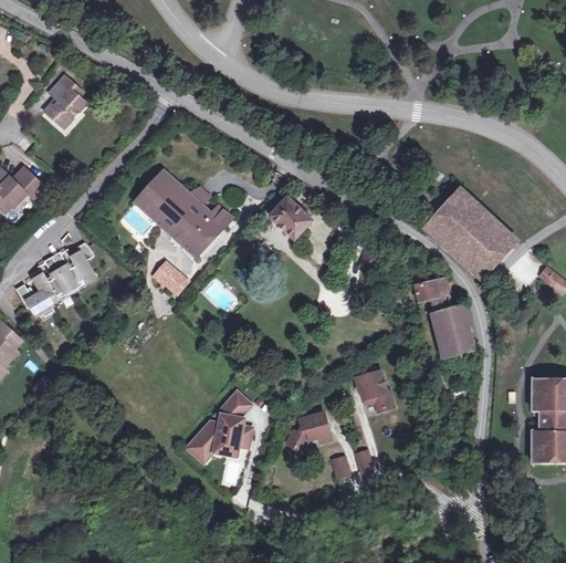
[(65,111),(73,117),(87,101),(80,95),(84,89),(66,74),(51,91),(58,97),(46,110),(58,120),(65,111)]
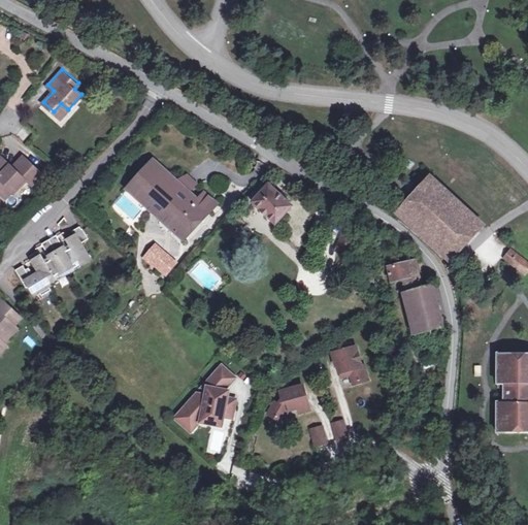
[(61,118),(68,109),(61,103),(54,111),(61,118)]
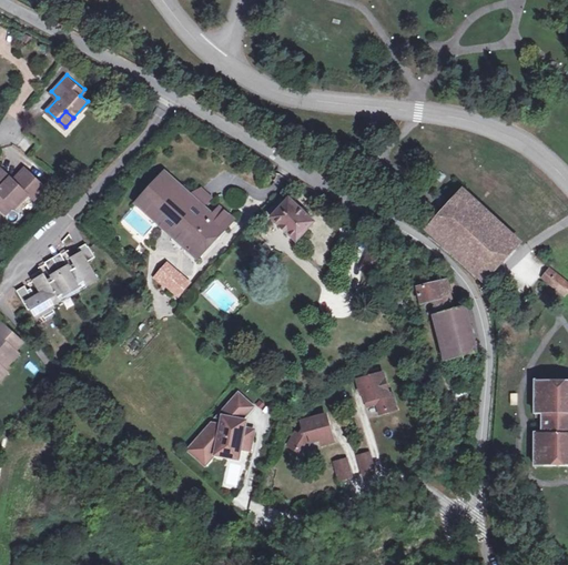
[(11,203),(16,207),(28,193),(30,195),(34,199),(46,187),(24,167),(13,179),(1,168),(0,168),(0,204),(4,210),(11,203)]
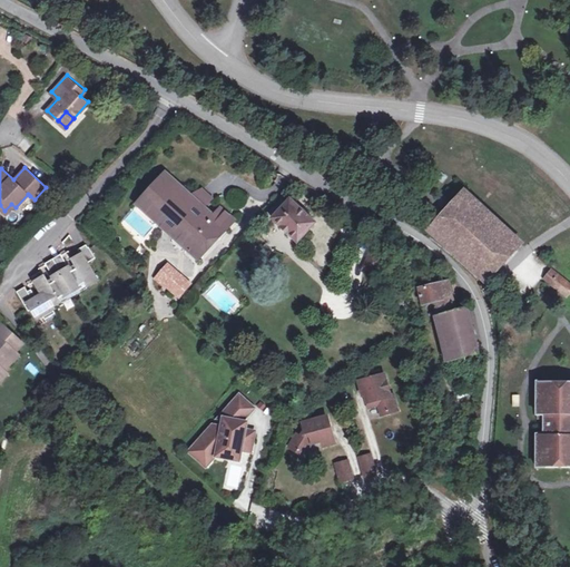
[(219,204),(212,213),(165,169),(136,202),(197,258),(234,218),(219,204)]
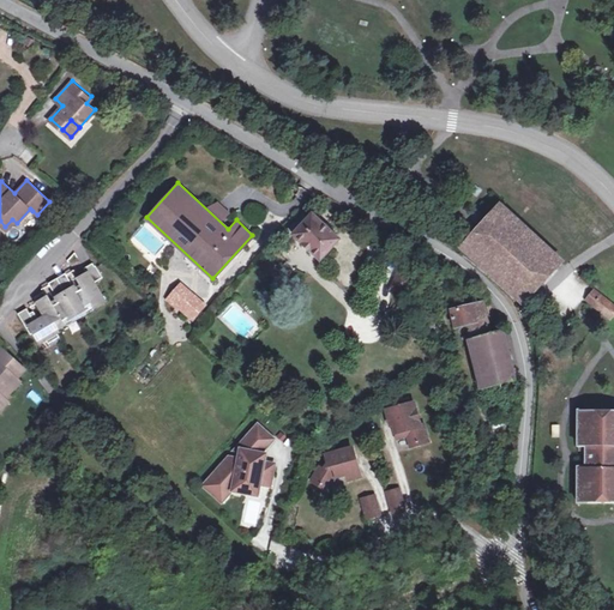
[(462,246),(523,301),(560,260),(500,205),(462,246)]
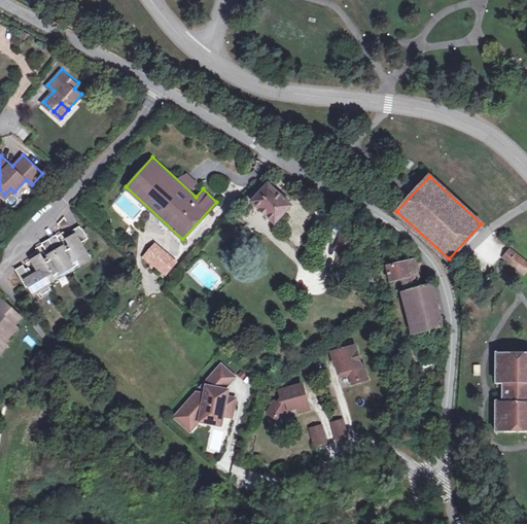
[(26,179),(14,191),(18,194),(28,181),(26,179)]
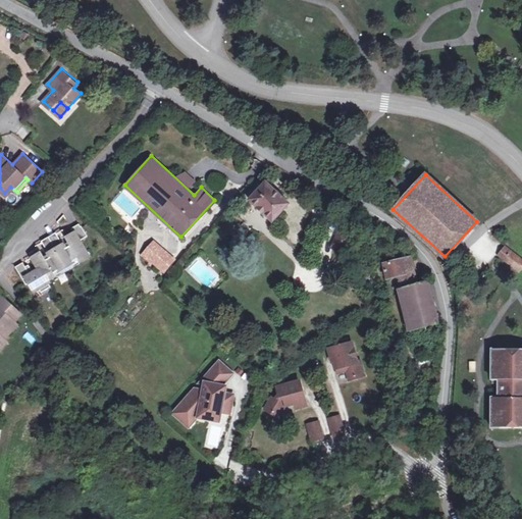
[(248,197),(272,219),(289,202),(265,179),(248,197)]
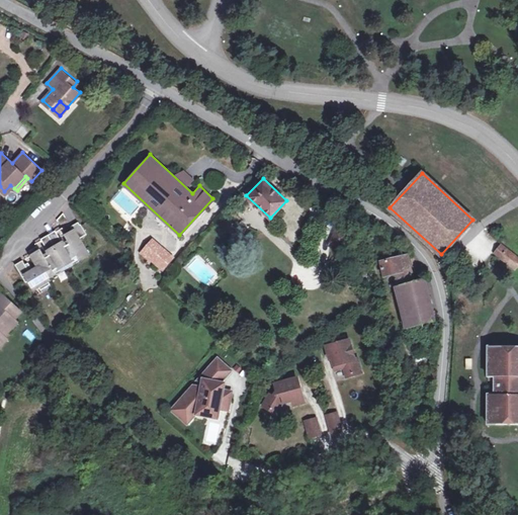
[(27,261),(25,263),(22,259),(15,263),(25,281),(28,279),(33,288),(38,285),(40,288),(50,283),(47,278),(54,273),(52,271),(54,270),(58,267),(59,268),(65,264),(72,260),(72,259),(76,257),(78,256),(79,259),(87,254),(78,238),(86,234),(80,224),(79,224),(78,221),(70,225),(73,230),(66,234),(70,241),(65,245),(56,230),(55,229),(40,238),(40,239),(50,253),(44,257),(36,245),(28,250),(30,253),(38,265),(32,269),(27,261)]
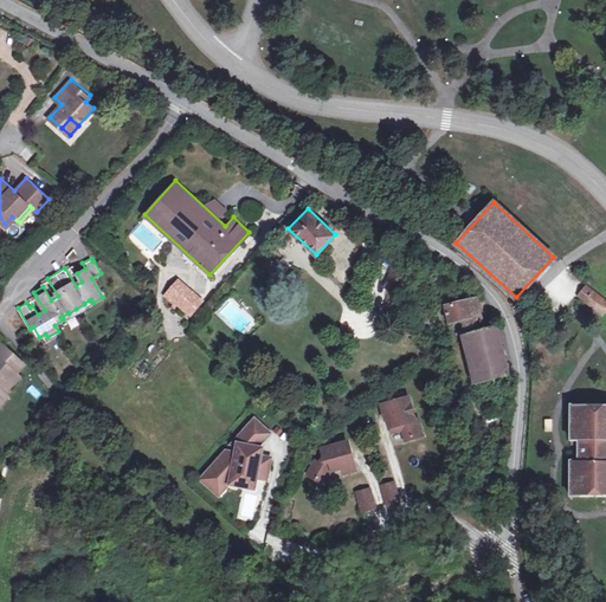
[(72,265),(65,269),(76,286),(82,282),(77,273),(72,265)]
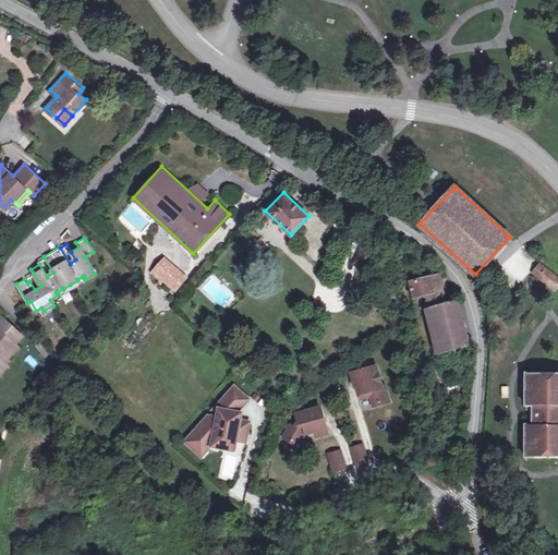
[(185,275),(164,256),(150,270),(174,288),(185,275)]
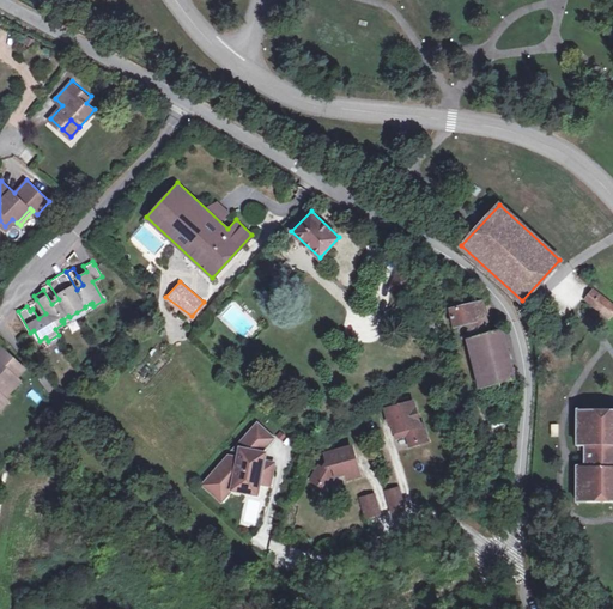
[(59,299),(48,282),(42,286),(43,290),(52,304),(59,299)]
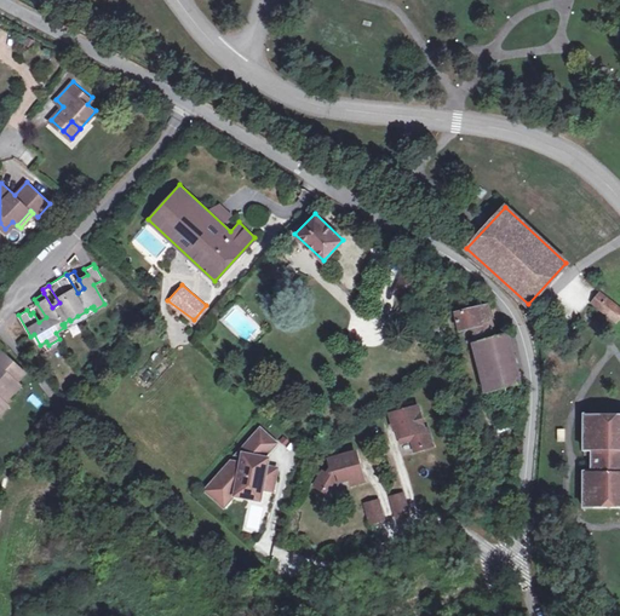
[(619,306),(602,293),(595,303),(616,320),(619,314),(619,306)]
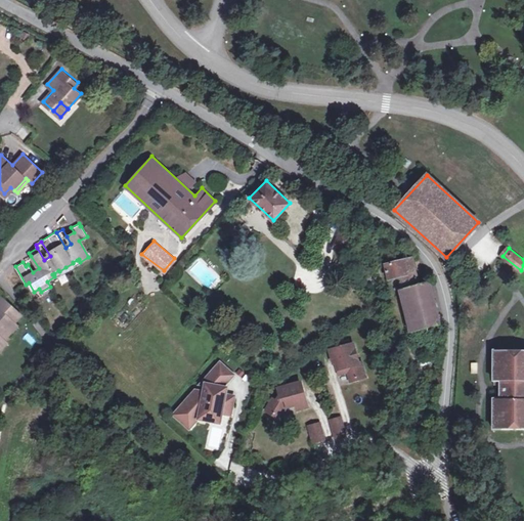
[(39,268),(31,256),(26,260),(28,264),(33,272),(39,268)]
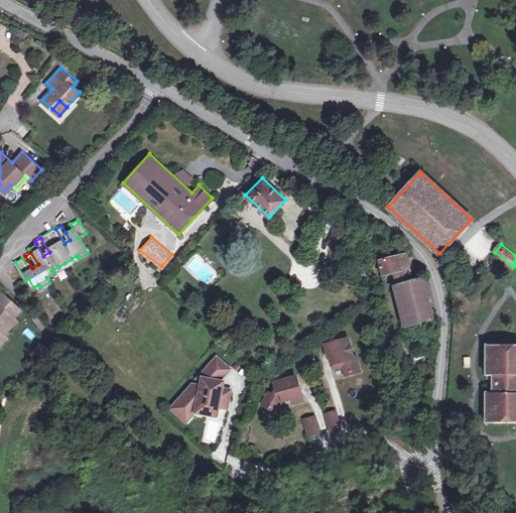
[(423,276),(412,278),(406,253),(380,259),(384,273),(396,270),(409,325),(433,317),(423,276)]
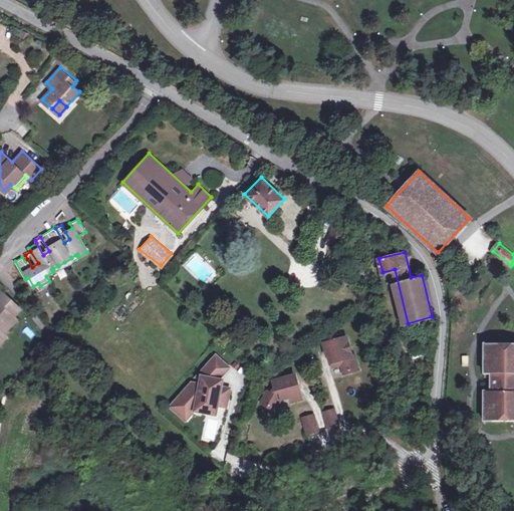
[(57,265),(53,268),(55,271),(66,265),(77,259),(75,255),(71,257),(71,258),(64,262),(58,266),(57,265)]
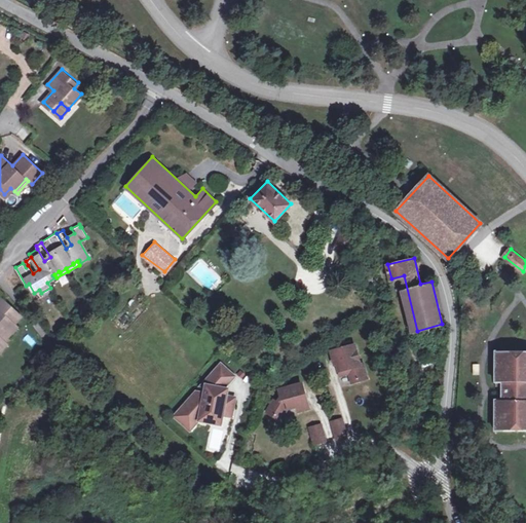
[(17,312),(2,297),(0,299),(0,342),(2,340),(0,338),(0,337),(12,325),(9,322),(17,312)]
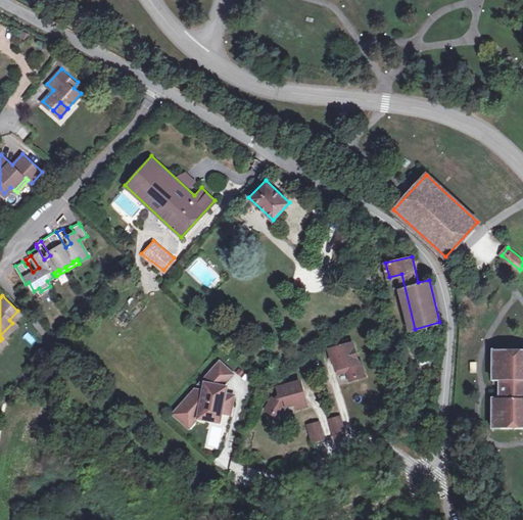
[(9,320),(12,323),(21,314),(17,311),(9,320)]
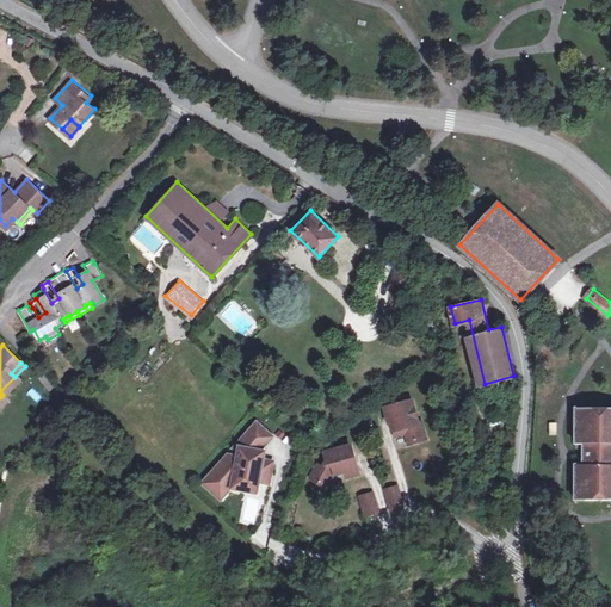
[(0,391),(0,392),(2,395),(18,379),(14,377),(0,391)]
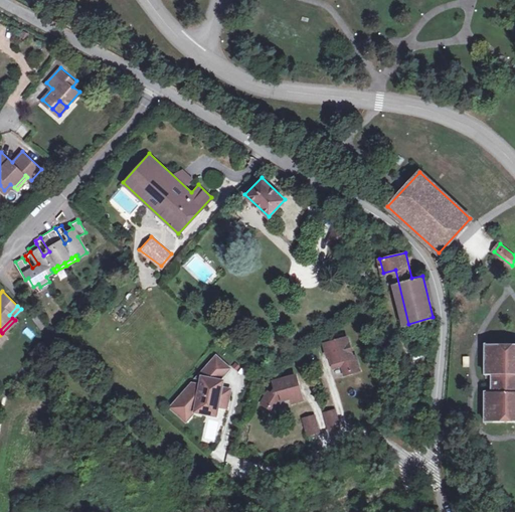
[(354,354),(351,355),(345,335),(323,342),(326,351),(328,350),(332,365),(341,362),(344,371),(358,367),(354,354)]
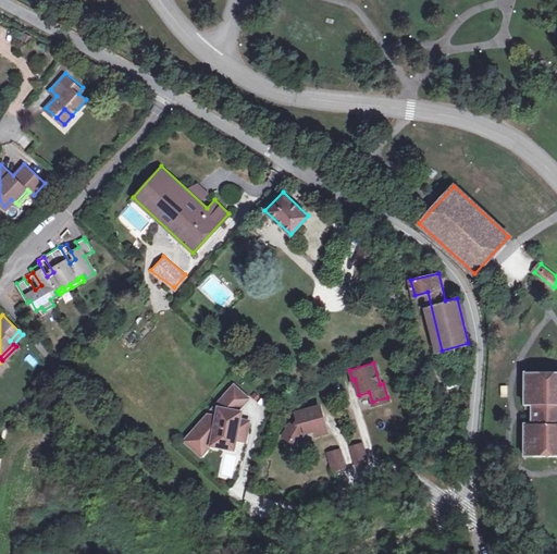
[(532,423),(524,423),(524,456),(556,455),(556,371),(524,371),(525,404),(532,404),(532,423)]
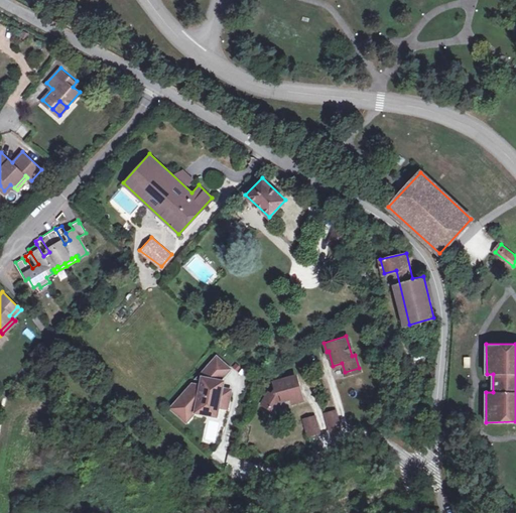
[(230,368),(217,357),(199,377),(202,377),(201,385),(192,384),(182,395),(181,401),(174,409),(186,420),(195,411),(209,413),(210,406),(218,407),(220,399),(228,400),(230,389),(214,386),(215,380),(218,381),(230,368)]
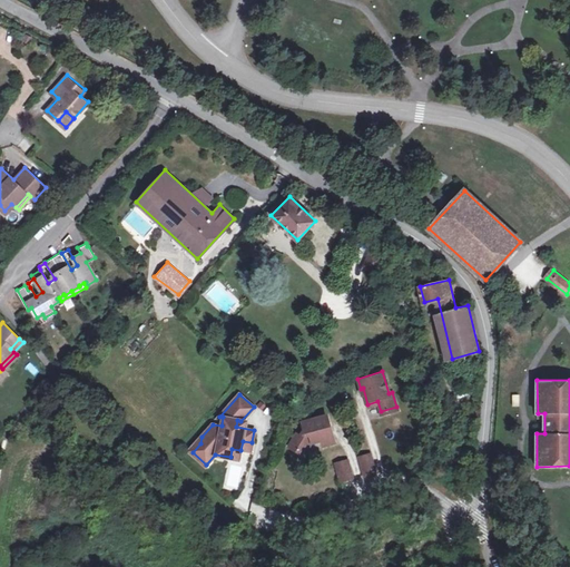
[(326,414),(312,419),(317,440),(322,438),(324,443),(334,441),(326,414)]
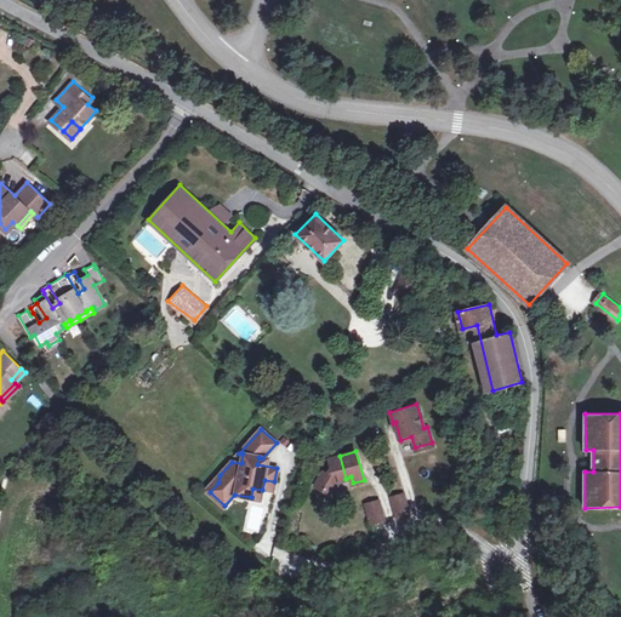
[(337,481),(346,479),(340,456),(330,458),(331,466),(328,473),(323,470),(315,485),(331,492),(337,481)]
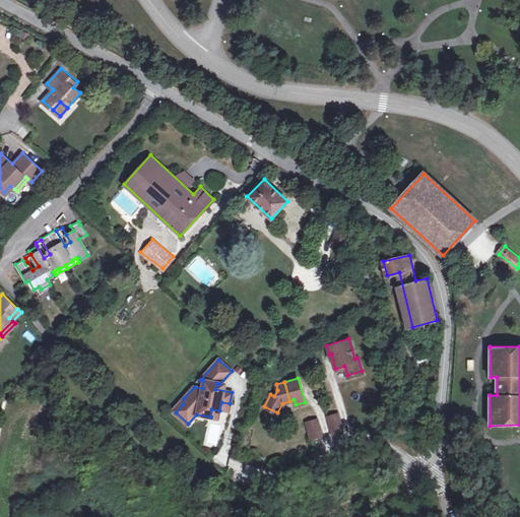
[(184,398),(173,410),(176,412),(183,404),(184,398)]
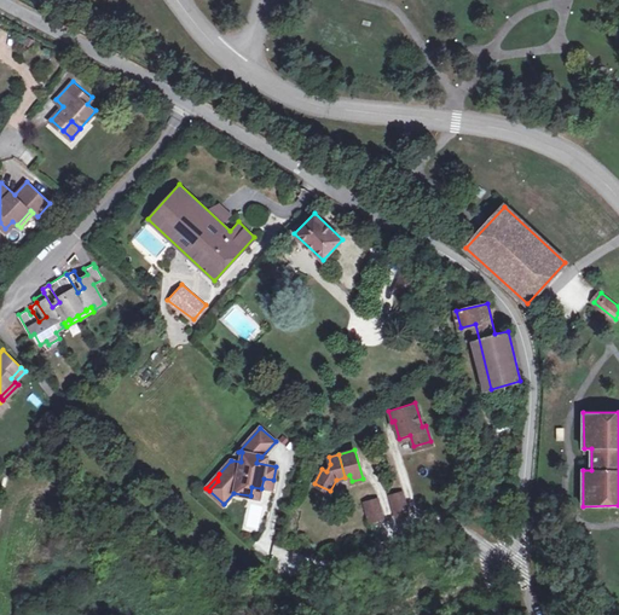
[(272,491),(273,480),(264,479),(261,488),(272,491)]
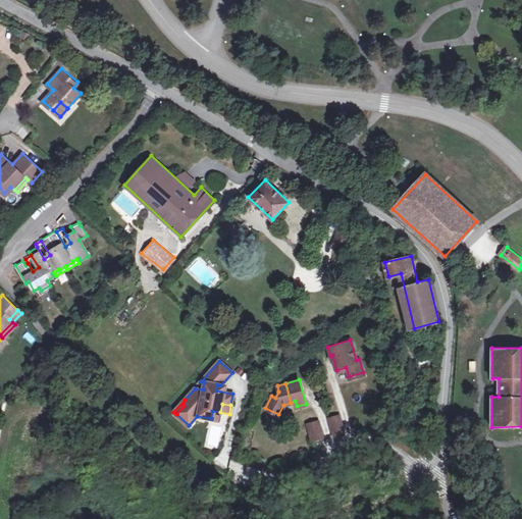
[(212,411),(211,418),(219,420),(220,412),(212,411)]
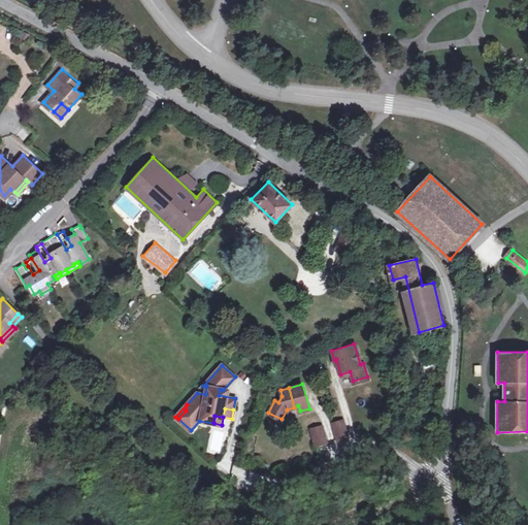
[(225,429),(210,426),(206,450),(223,453),(228,419),(227,418),(225,429)]
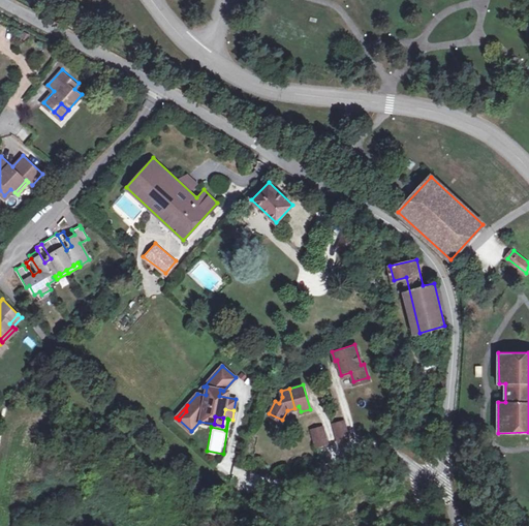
[(338,438),(349,435),(344,420),(334,423),(338,438)]
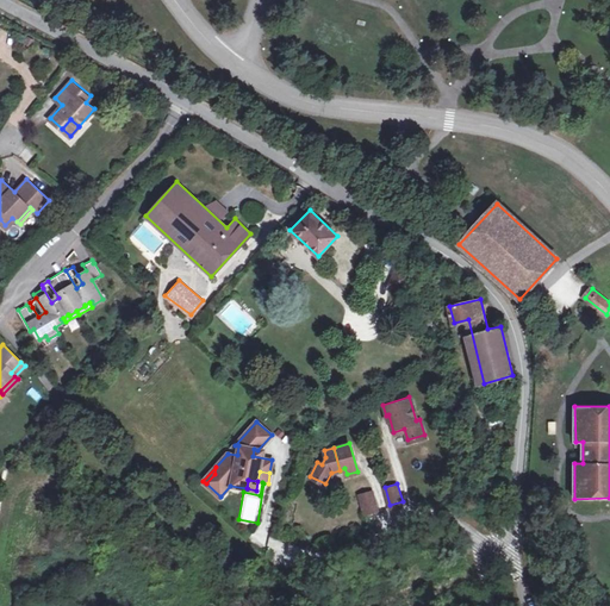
[(365,512),(379,508),(373,491),(360,494),(365,512)]
